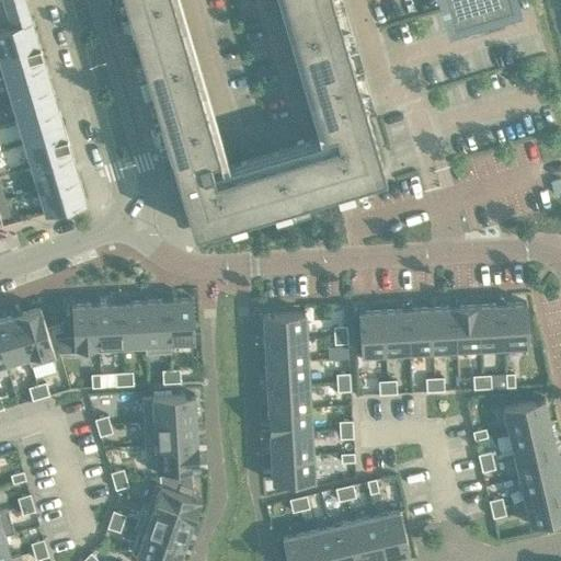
[(25,0),(21,0),(4,6),(10,23),(0,25),(0,50),(38,41),(25,0)]
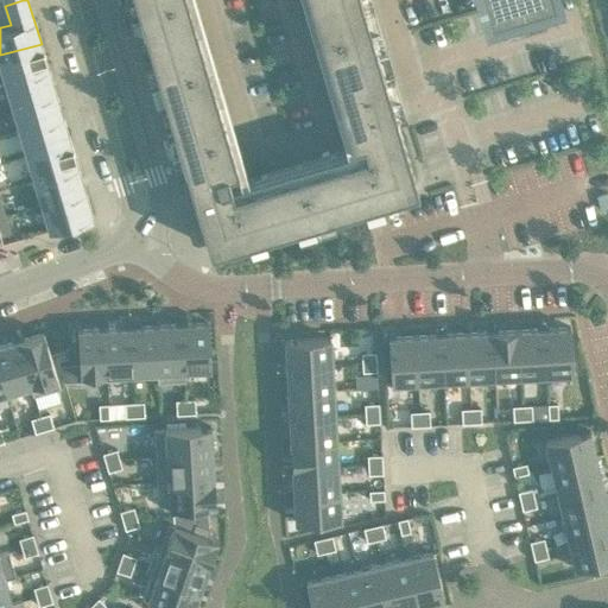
[(209,247),(417,185),(398,122),(361,0),(135,0),(190,184),(209,247)]
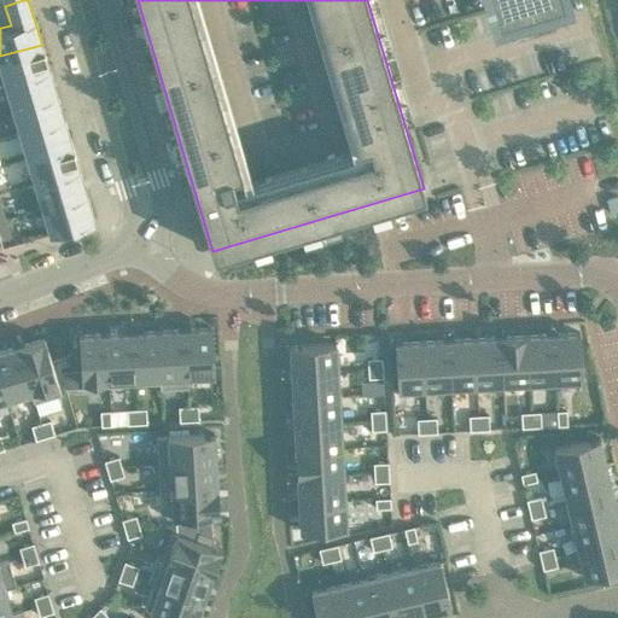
[(42,45),(0,56),(0,70),(4,83),(50,69),(42,45)]
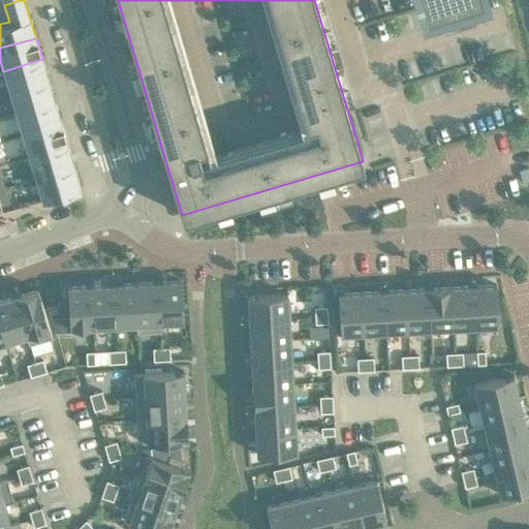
[(42,59),(3,71),(9,92),(49,81),(42,59)]
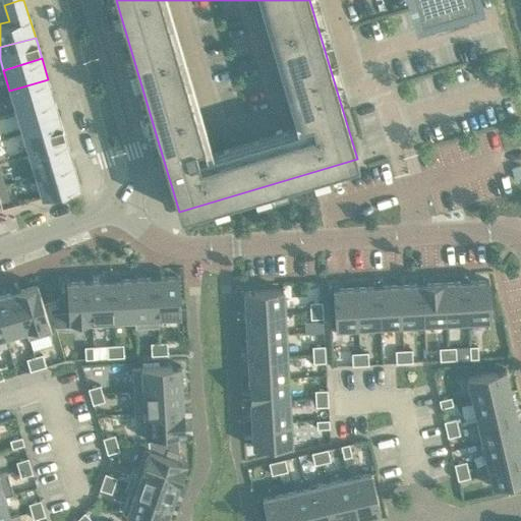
[(48,79),(9,91),(15,112),(54,101),(48,79)]
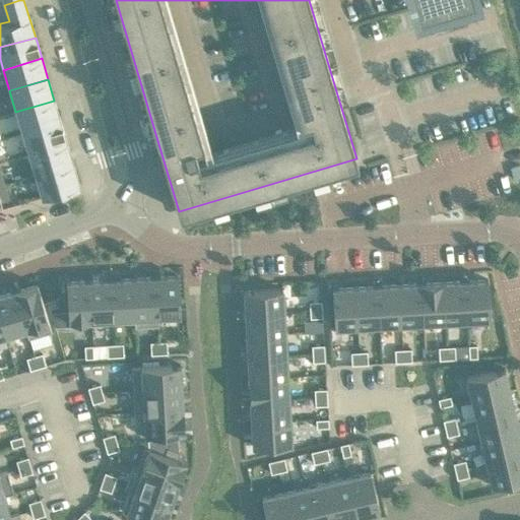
[(54,101),(15,112),(22,133),(60,121),(54,101)]
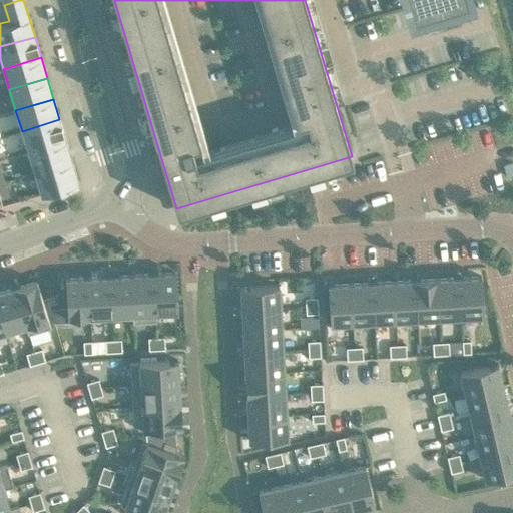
[(59,119),(22,131),(28,151),(66,140),(59,119)]
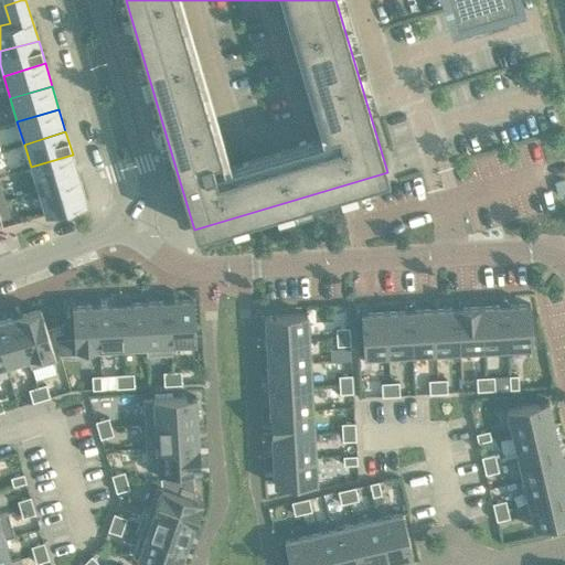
[(73,155),(31,167),(38,190),(80,178),(73,155)]
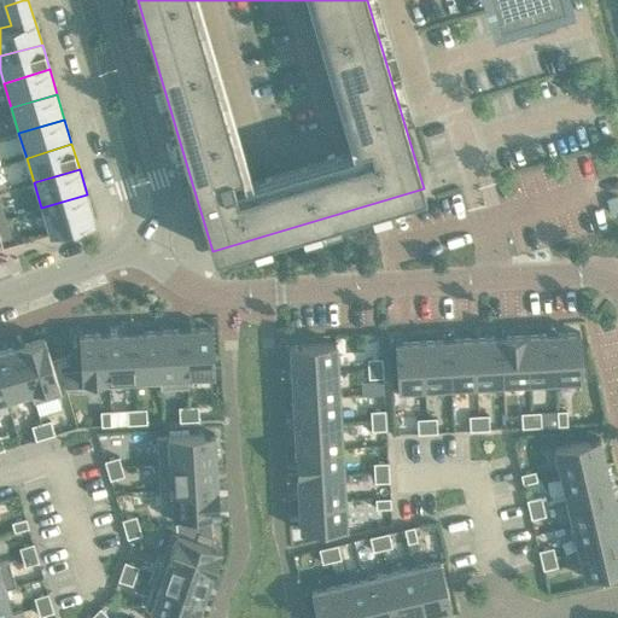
[(87,194),(41,208),(48,234),(94,221),(87,194)]
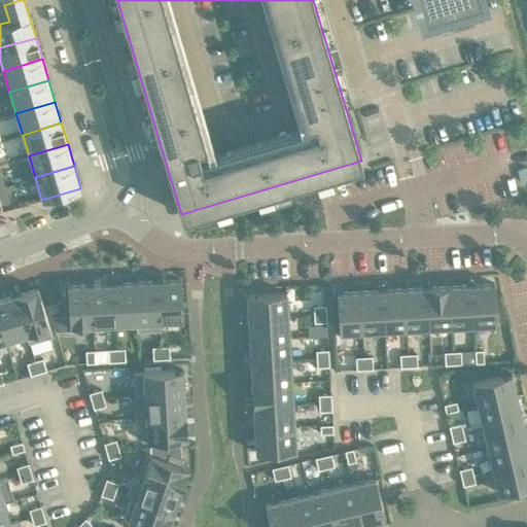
[(178,279),(156,280),(157,310),(159,320),(180,319),(179,303),(178,279)]
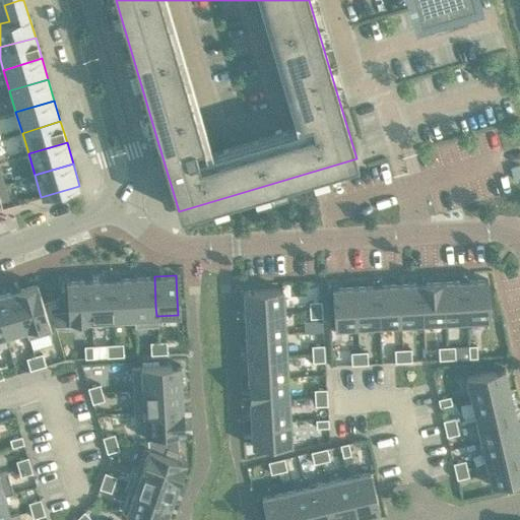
[(154,276),(132,278),(134,312),(134,317),(135,326),(156,324),(156,316),(155,306),(154,276)]
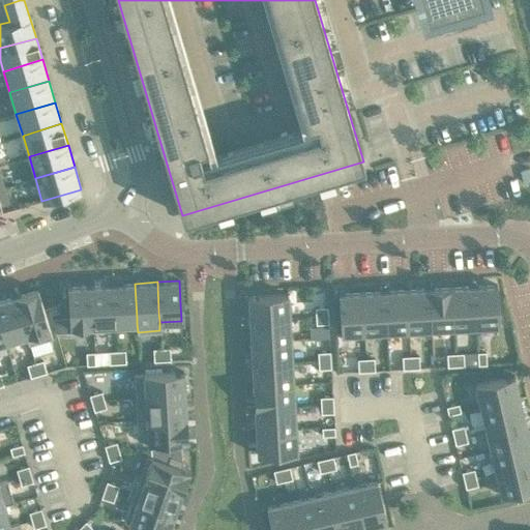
[(127,284),(113,285),(115,324),(137,323),(137,318),(135,284),(127,284)]
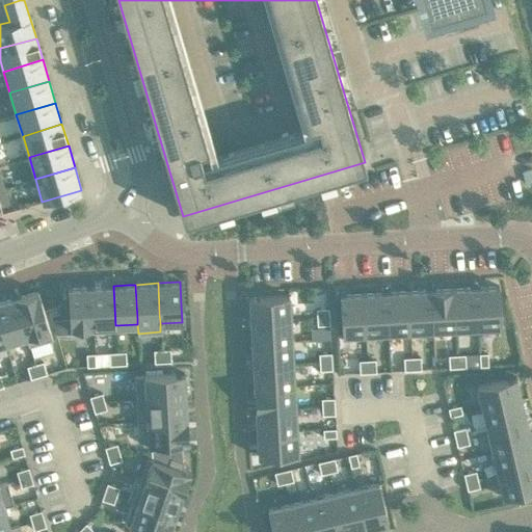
[(113,286),(90,287),(92,327),(115,325),(113,286)]
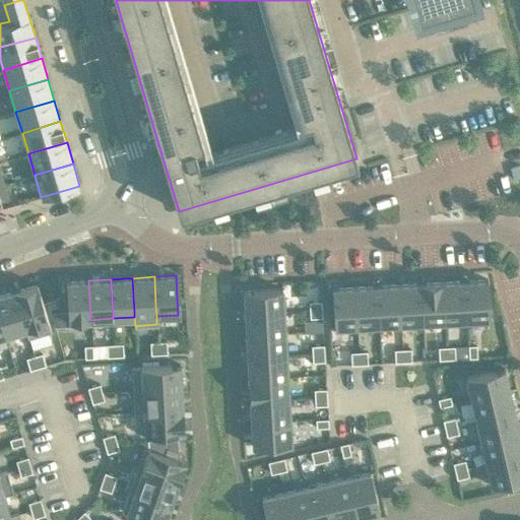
[(488,279),(464,280),(466,320),(490,318),(488,279)]
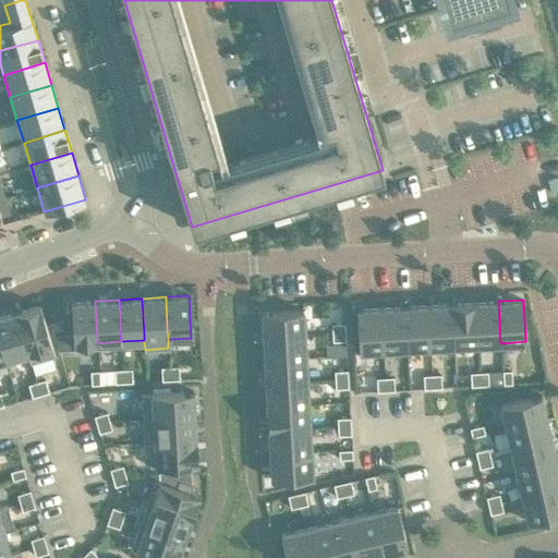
[(95,301),(72,302),(74,344),(97,343),(95,301)]
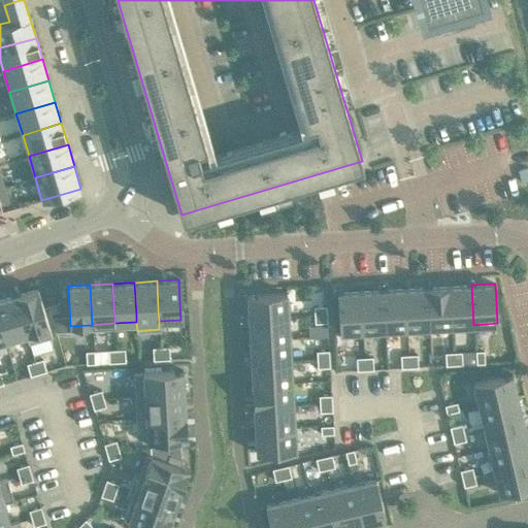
[(471,285),(450,286),(452,326),(473,325),(471,285)]
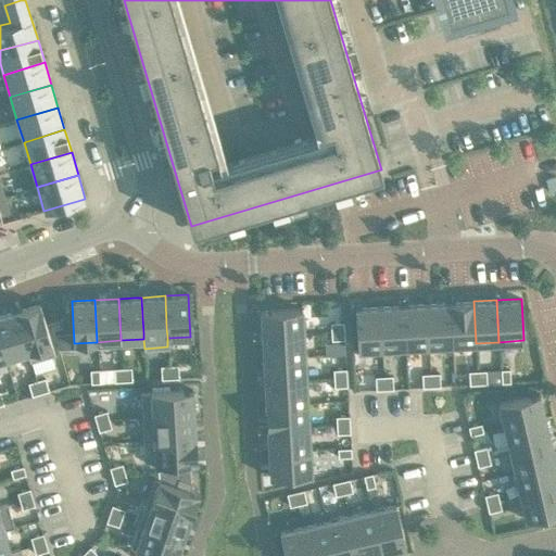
[(474,301),(450,303),(452,344),(476,343),(474,301)]
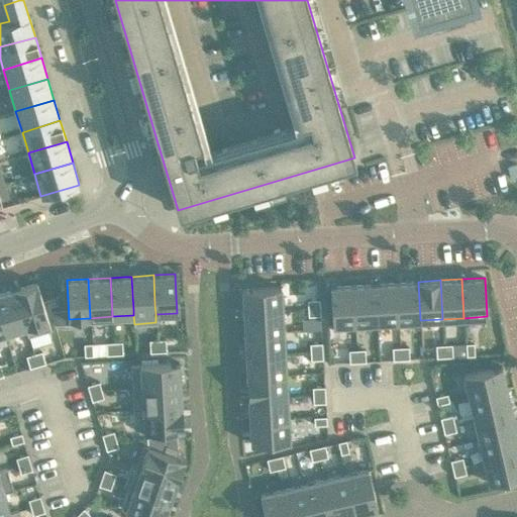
[(418,282),(396,283),(399,321),(420,320),(418,282)]
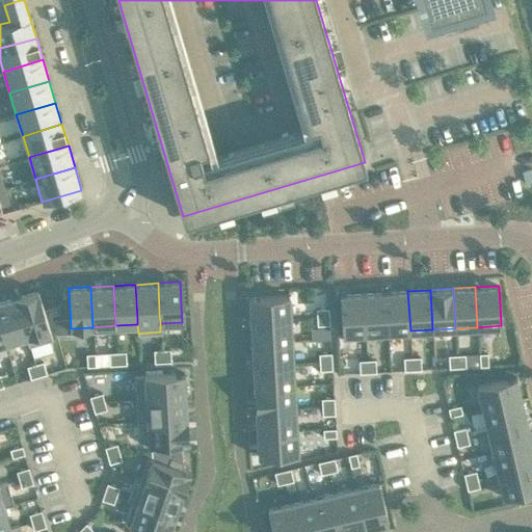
[(407,291),(386,292),(388,333),(410,330),(407,291)]
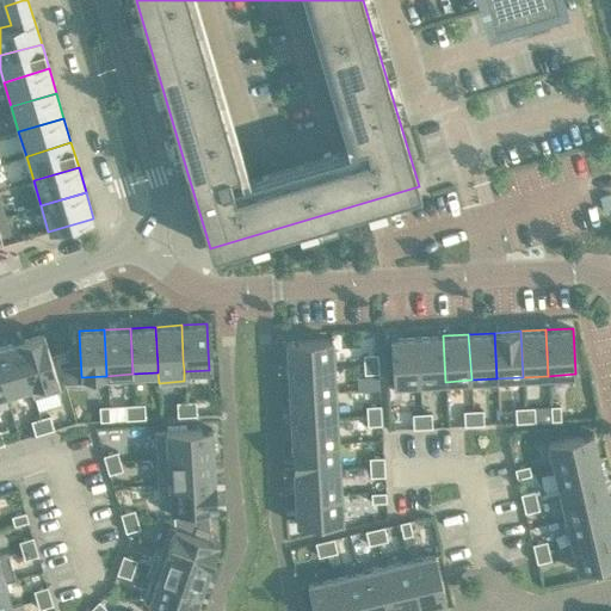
[(42,335),(18,343),(30,384),(34,395),(57,388),(42,335)]
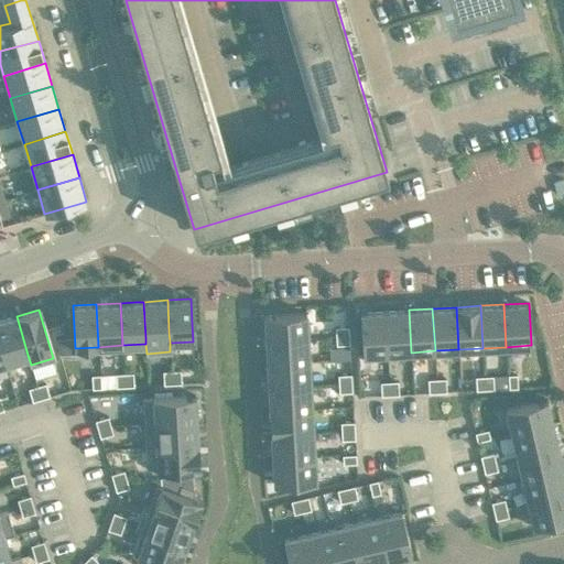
[(409,310),(384,311),(387,354),(411,353),(409,310)]
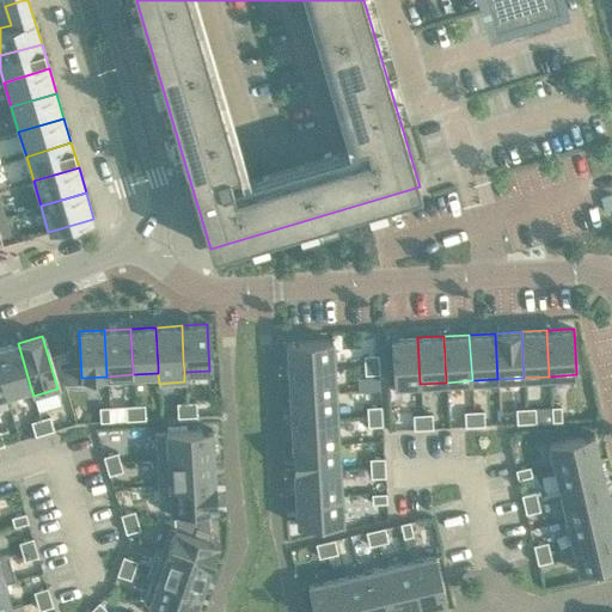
[(417,337),(391,338),(393,385),(420,384),(417,337)]
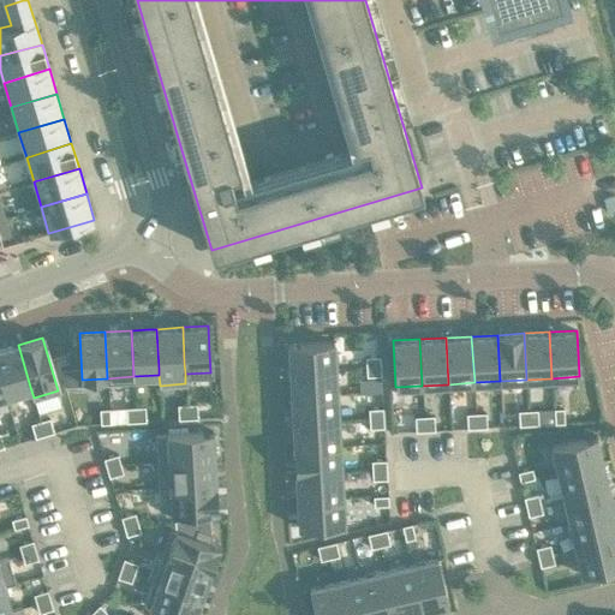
[(287,344),(290,370),(335,368),(334,341),(287,344)]
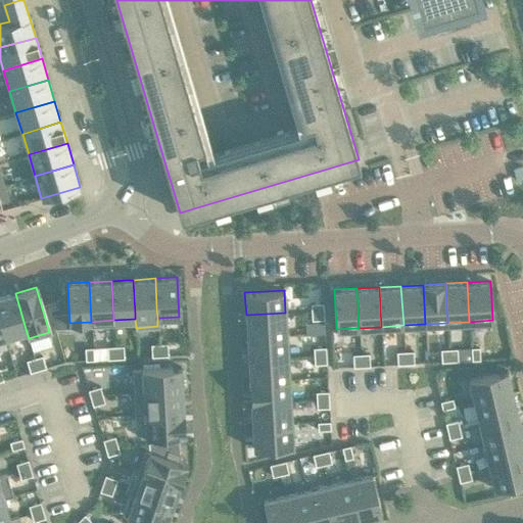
[(0,320),(4,335),(6,341),(28,335),(26,329),(20,313),(15,293),(0,297),(0,320)]
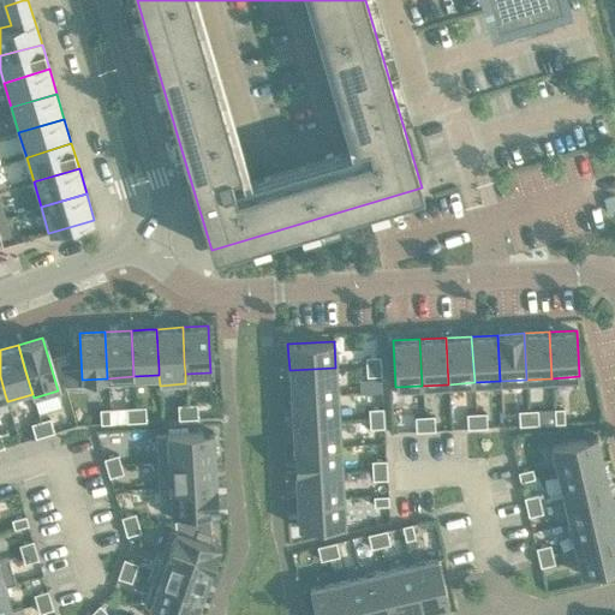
[(365,357),(365,366),(381,365),(380,356),(365,357)]
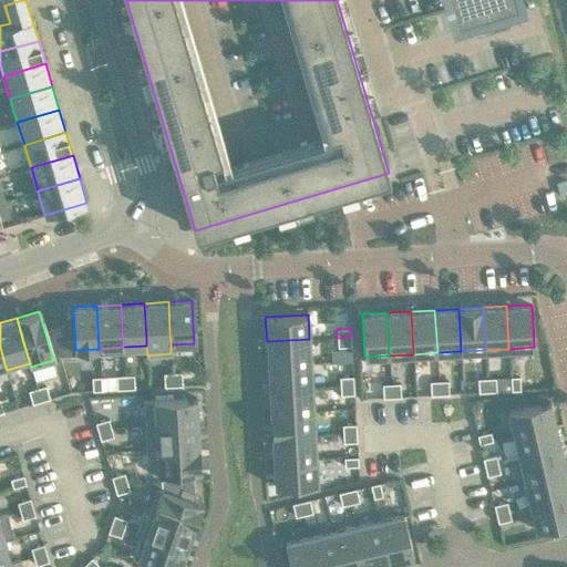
[(337,338),(338,347),(351,346),(351,337),(337,338)]
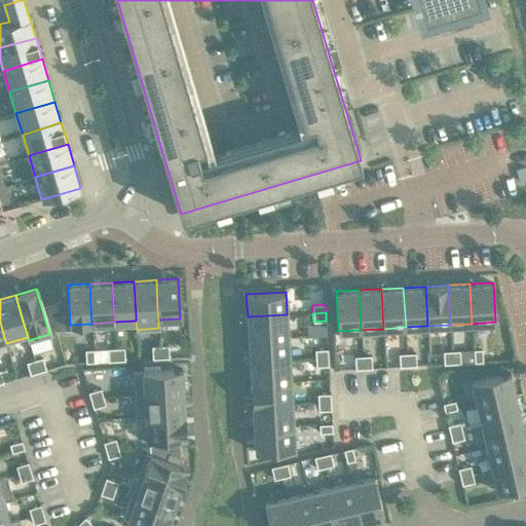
[(248,316),(249,339),(288,337),(287,314),(248,316)]
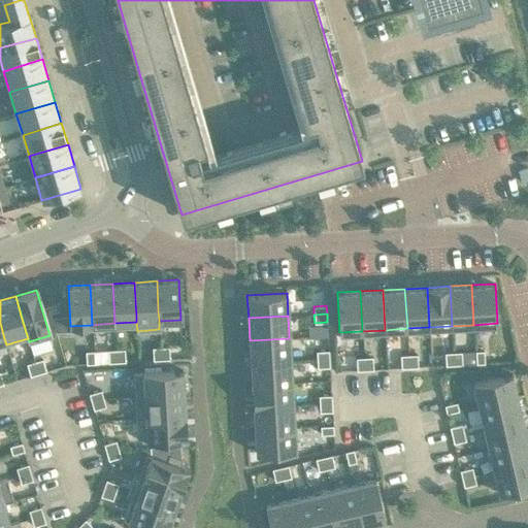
[(250,340),(251,363),(291,360),(289,338),(250,340)]
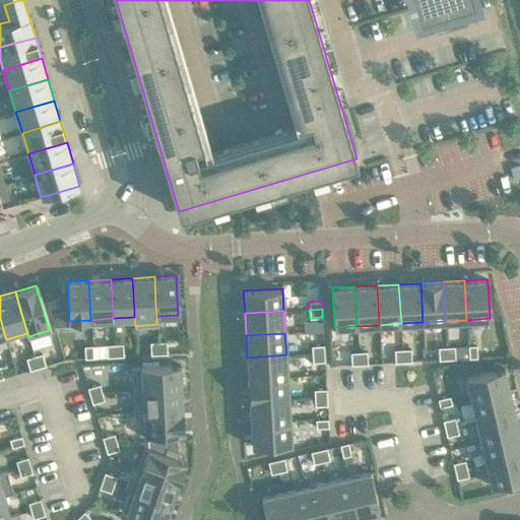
[(158,353),(157,341),(149,342),(150,354),(158,353)]
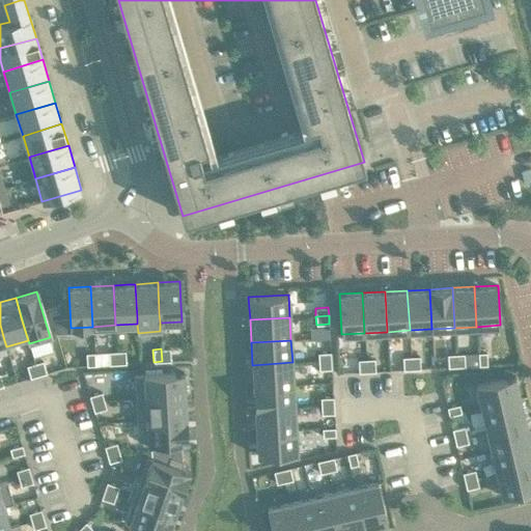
[(170,348),(161,348),(162,361),(170,361),(170,348)]
